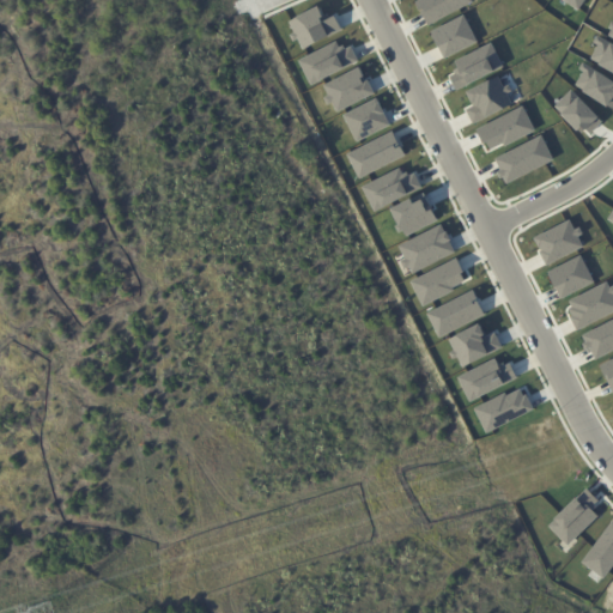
[(290,22),(303,49),(346,29),(339,14),(329,19),(323,6),(290,22)]
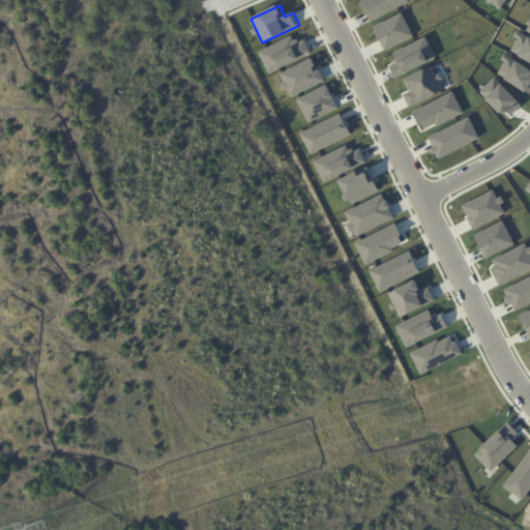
[(511,50),(529,60),(529,36),(518,30),(514,35),(519,38),(511,50)]
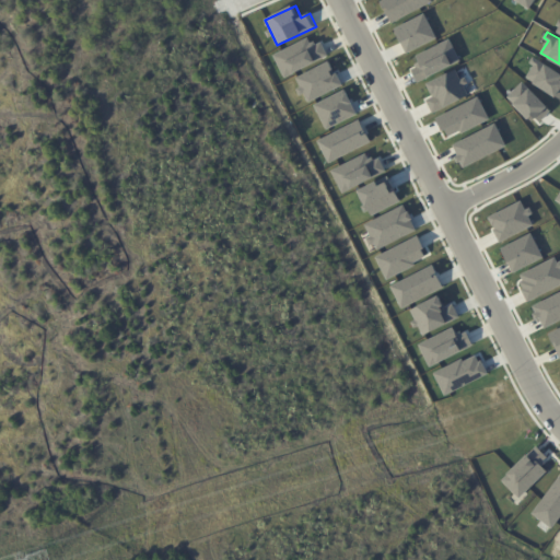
[(276,54),(286,74),(329,54),(323,39),(313,42),(308,37),(276,54)]
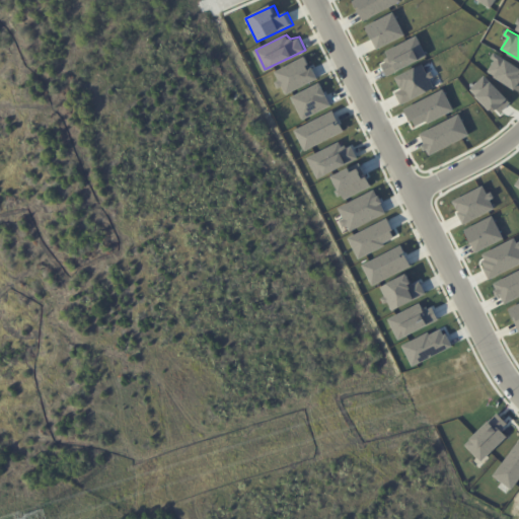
[(488,71),(518,91),(518,68),(494,52),(491,58),(495,60),(488,71)]
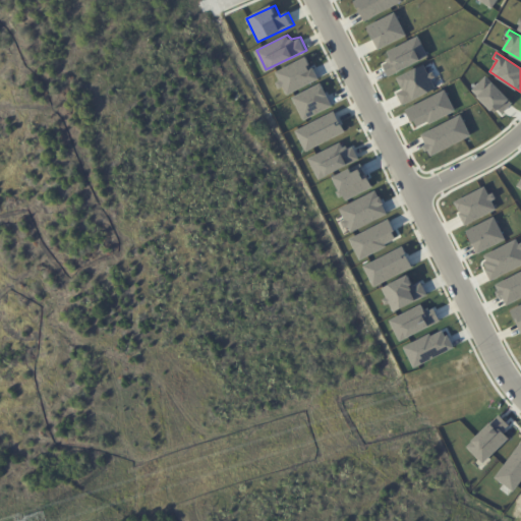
[(277,72),(288,94),(320,78),(309,56),(277,72)]
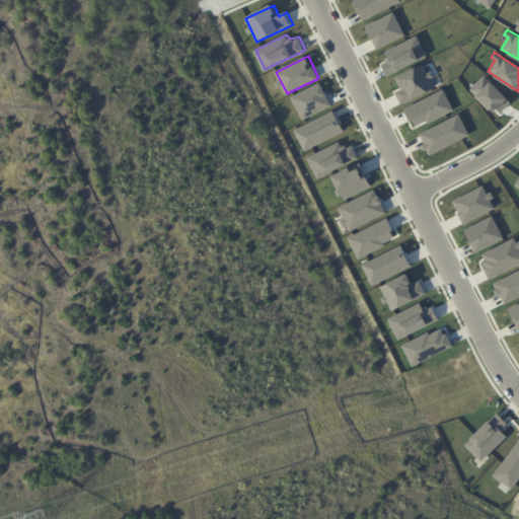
[(470,89),(493,113),(496,108),(500,113),(511,102),(508,99),(509,98),(485,75),(470,89)]
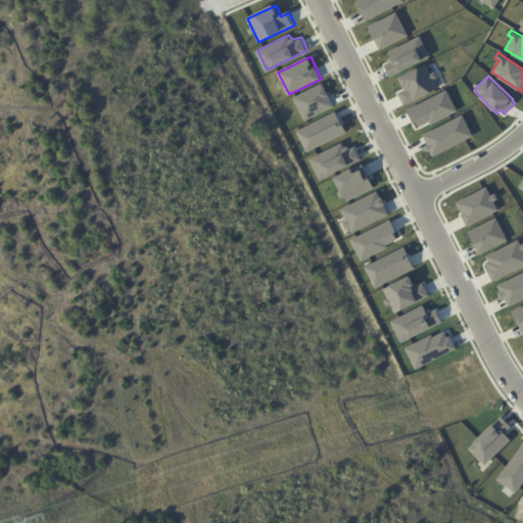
[(306,121),(295,97),(326,83),(336,107),(306,121)]
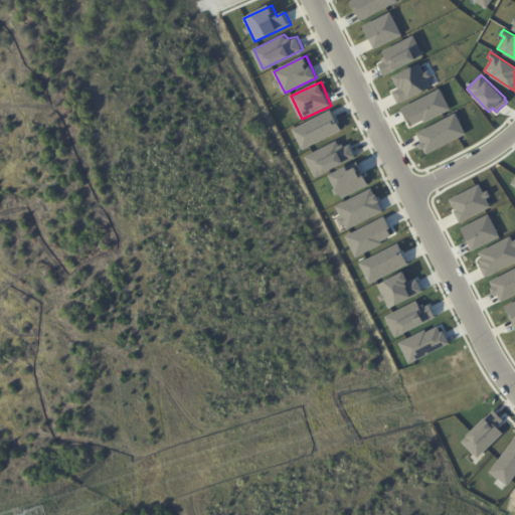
[(400,108),(440,88),(451,109),(423,123),(422,120),(412,125),(409,119),(407,120),(400,108)]
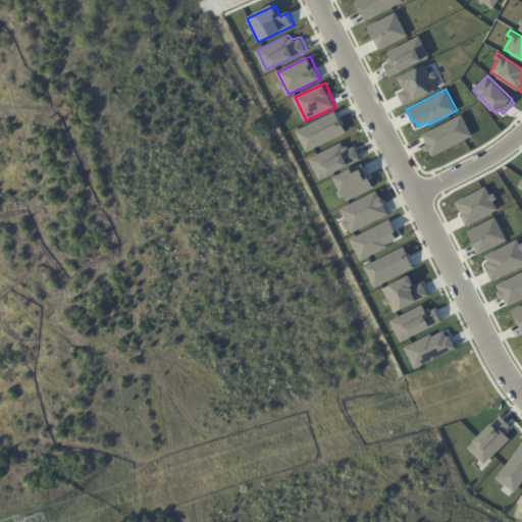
[(297,131),(307,151),(347,131),(336,110),(297,131)]
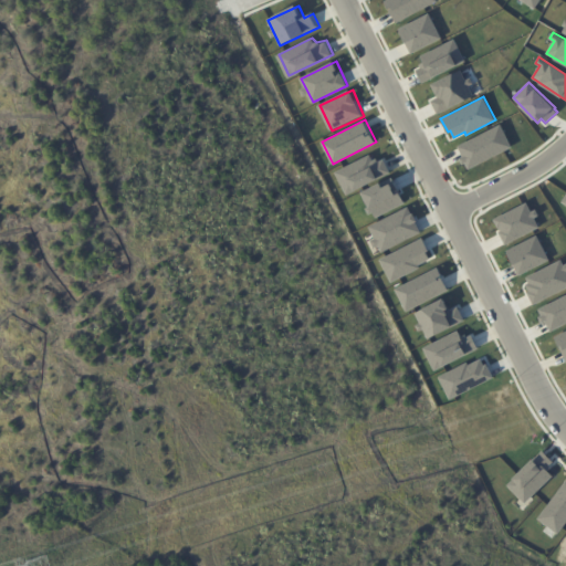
[(458,146),(501,124),(512,147),(469,169),(465,163),(462,165),(459,158),(463,156),(458,146)]
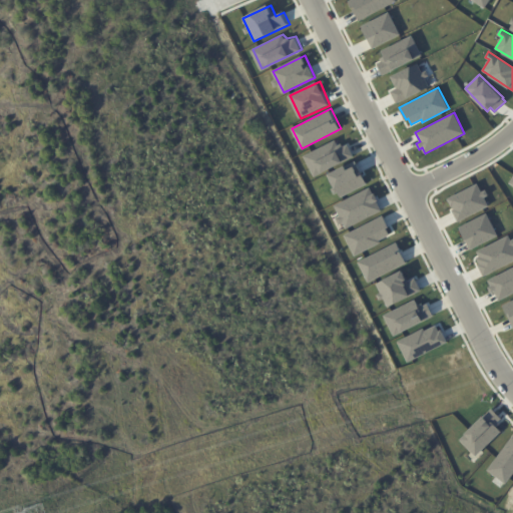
[(304,155),(337,139),(349,144),(356,156),(315,176),(304,155)]
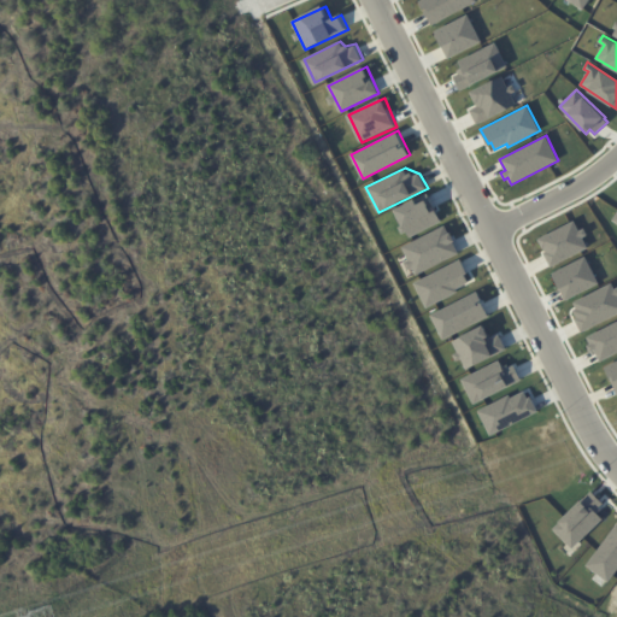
[(395,210),(403,225),(399,227),(403,234),(406,231),(410,238),(442,222),(428,193),(395,210)]
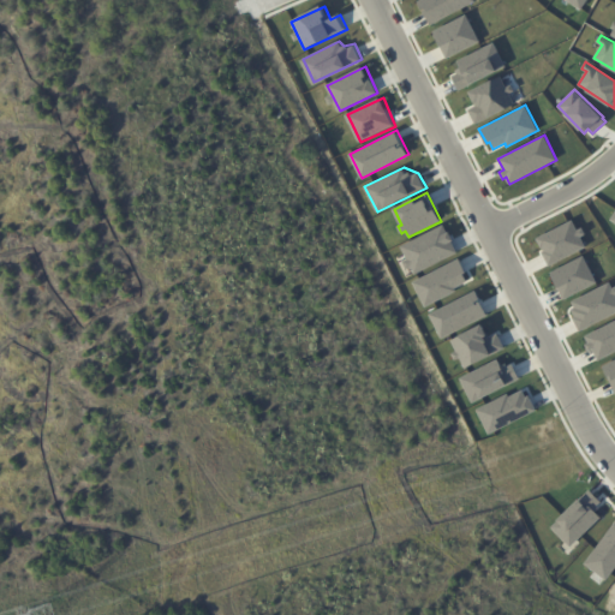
[(538,238),(550,263),(585,246),(580,236),(585,233),(583,228),(577,231),(572,221),(538,238)]
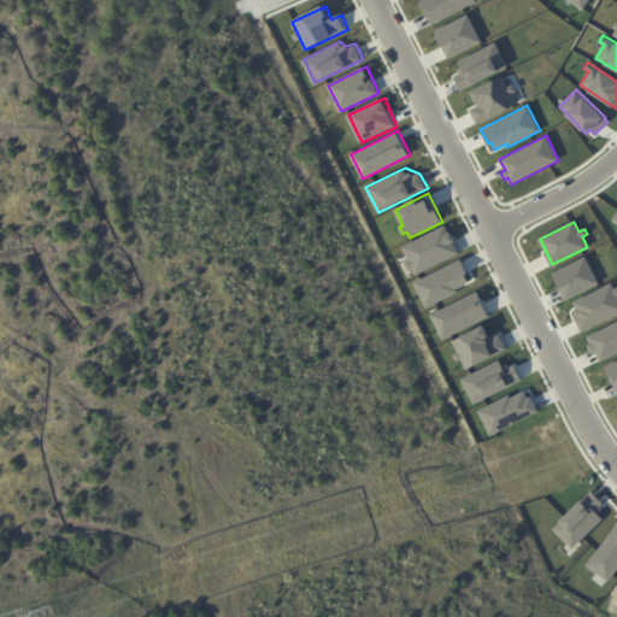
[(403,247),(409,259),(404,263),(407,269),(412,268),(416,275),(459,253),(453,241),(454,241),(451,231),(448,233),(445,225),(403,247)]
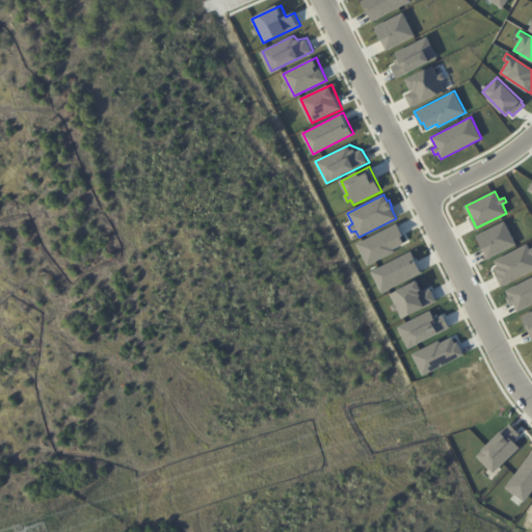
[(477,236),(488,257),(515,243),(504,222),(477,236)]
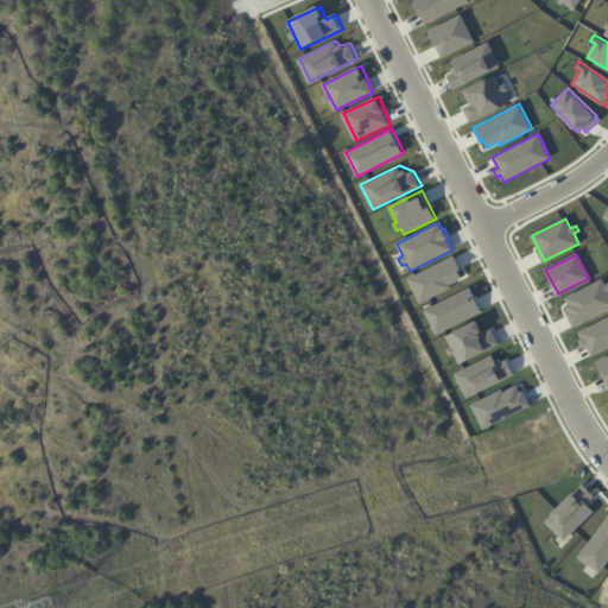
[(407,279),(454,255),(461,270),(458,271),(461,278),(449,284),(451,287),(420,303),(407,279)]
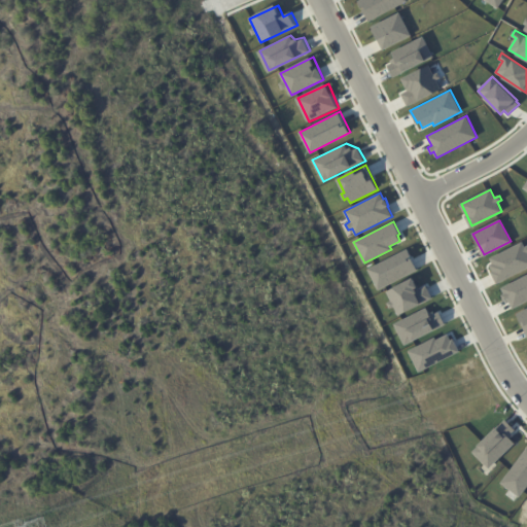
[(491,258),(493,262),(490,265),(493,271),(492,272),(497,282),(526,267),(526,246),(525,247),(522,242),(491,258)]
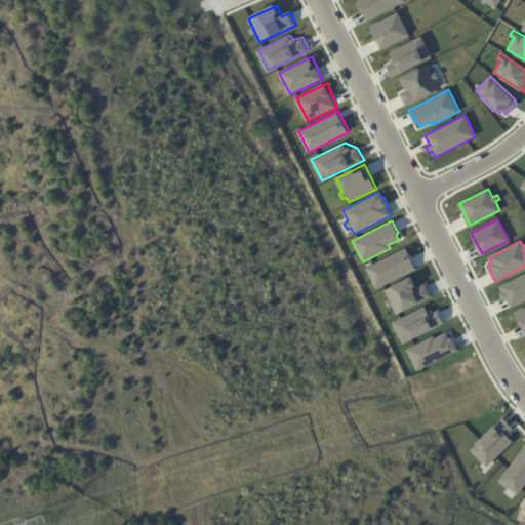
[(366,268),(376,288),(415,269),(409,257),(406,258),(405,257),(409,255),(405,248),(366,268)]
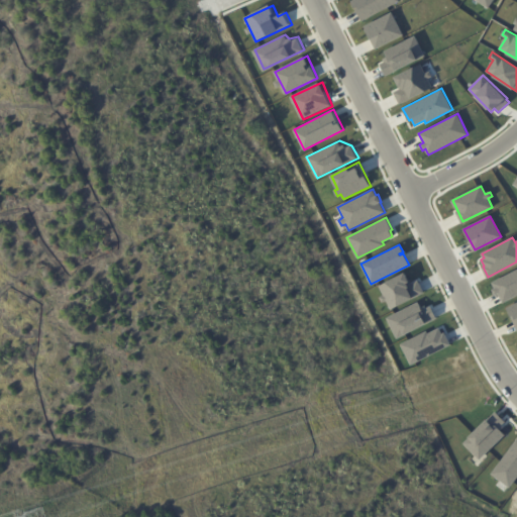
[(391,310),(425,293),(418,280),(412,283),(409,279),(405,273),(379,286),(384,295),(380,297),(382,303),(387,300),(391,310)]
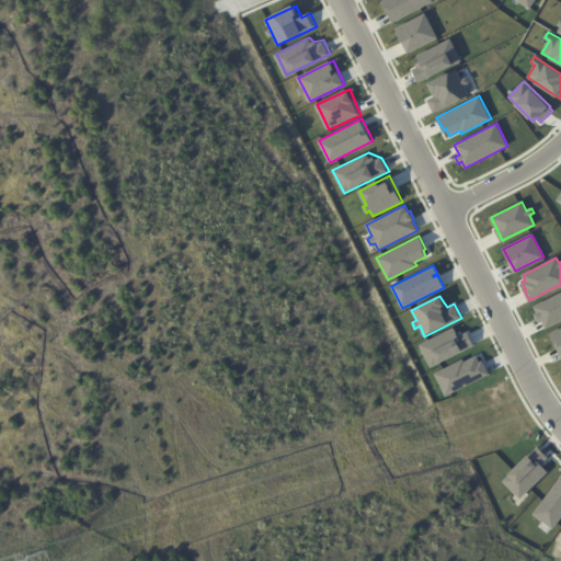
[(420,345),(431,367),(474,345),(468,332),(462,334),(461,331),(457,333),(454,328),(420,345)]
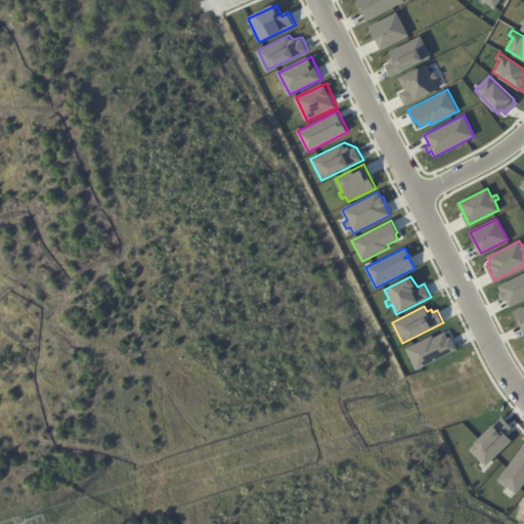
[(405,349),(417,370),(457,349),(450,337),(448,338),(445,332),(433,337),(432,335),(405,349)]
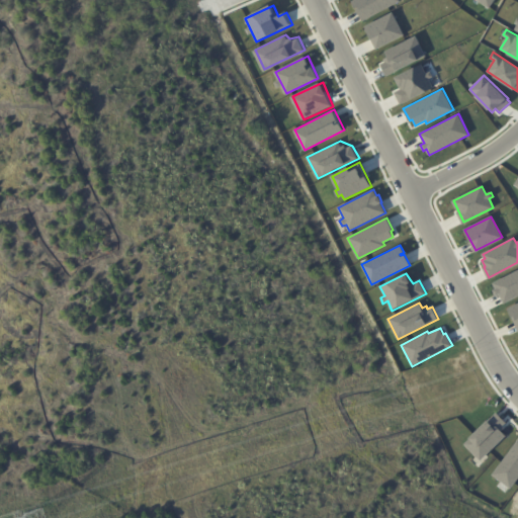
[(471,459),(478,465),(509,434),(506,431),(513,424),(499,410),(465,443),(477,454),(471,459)]
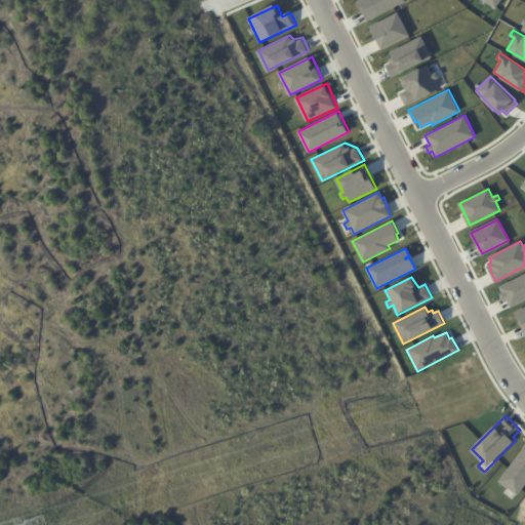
[(514,501),(524,487),(524,448),(500,480),(509,486),(502,493),(514,501)]
